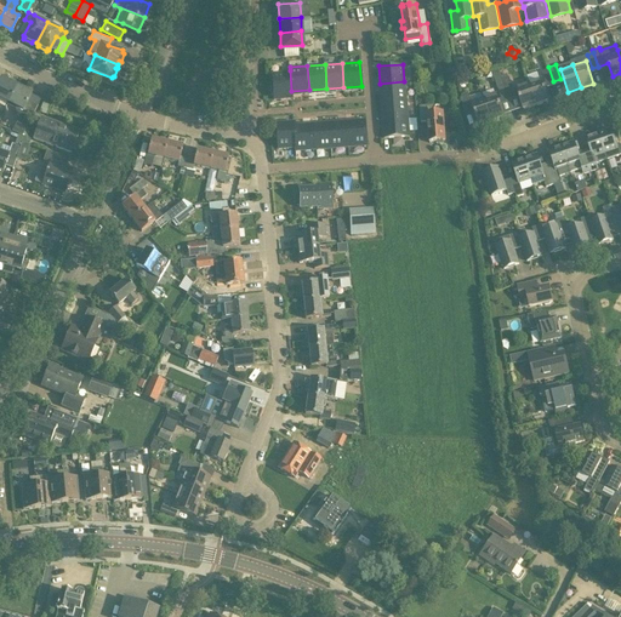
[(542,69),(547,84),(553,81),(548,67),(542,69)]
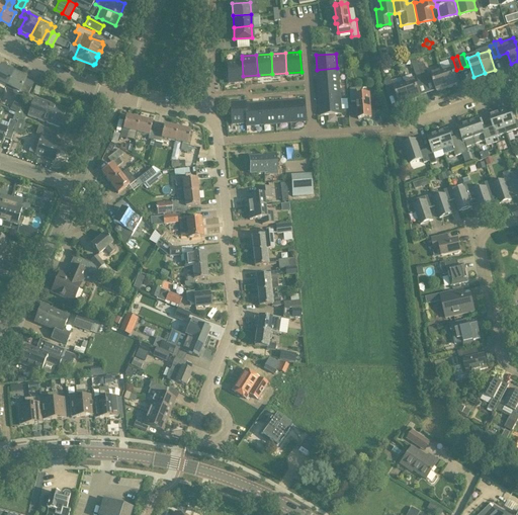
[(242,59),(228,60),(228,69),(227,70),(227,76),(229,76),(229,80),(243,79),(243,76),(242,59)]
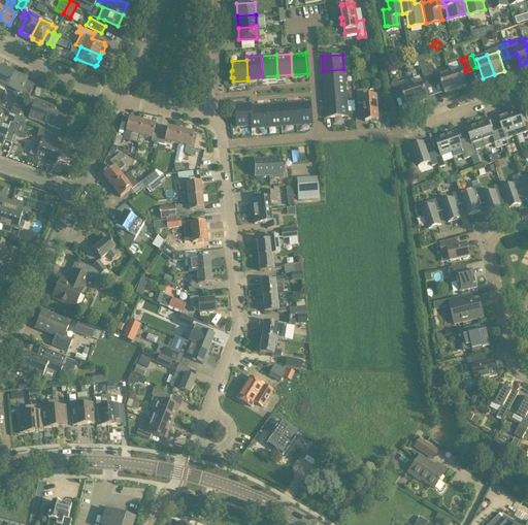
[(438,80),(434,68),(433,63),(427,65),(432,83),(438,80)]
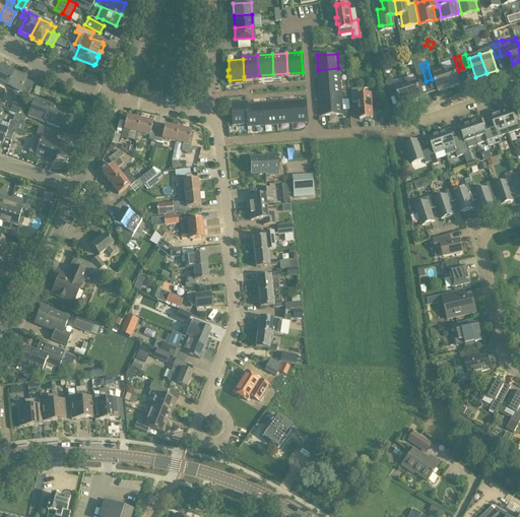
[(0,80),(6,83),(13,70),(0,63),(0,80)]
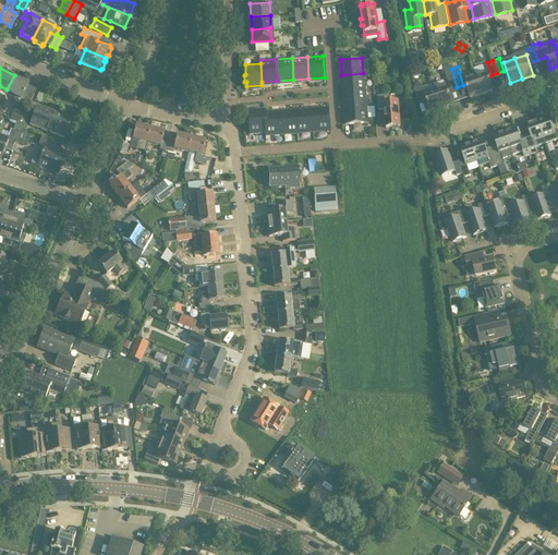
[(474,72),(482,93),(493,88),(486,68),(474,72)]
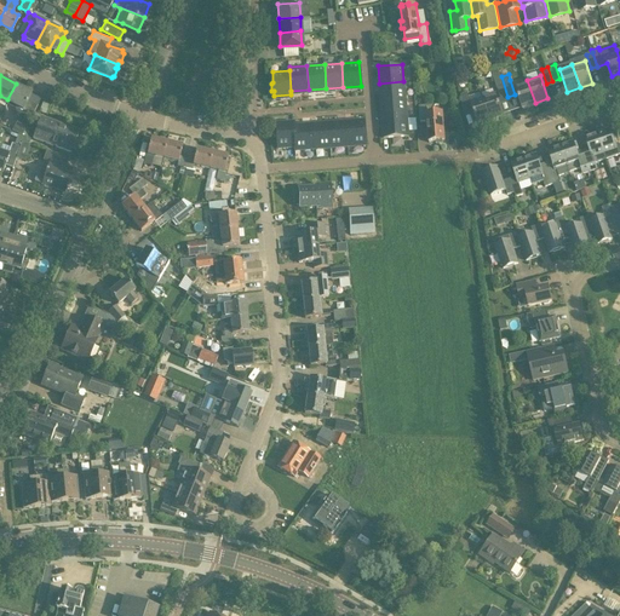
[(497,85),(501,99),(507,97),(501,76),(500,76),(503,82),(497,85)]
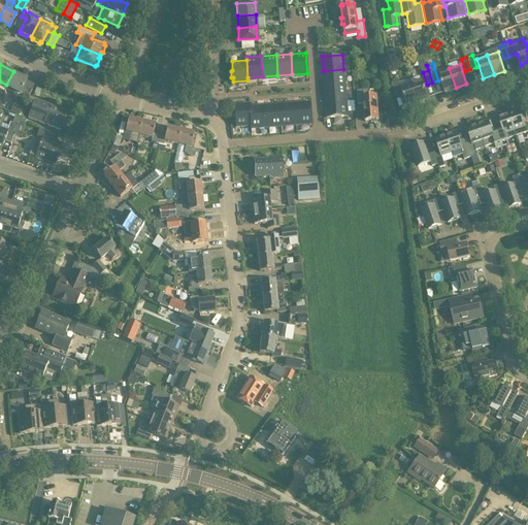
[(456,88),(449,68),(438,72),(444,91),(456,88)]
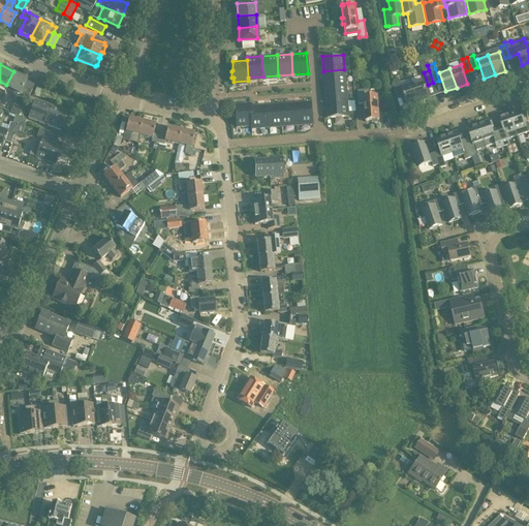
[(344,69),(323,71),(324,86),(346,85),(344,69)]
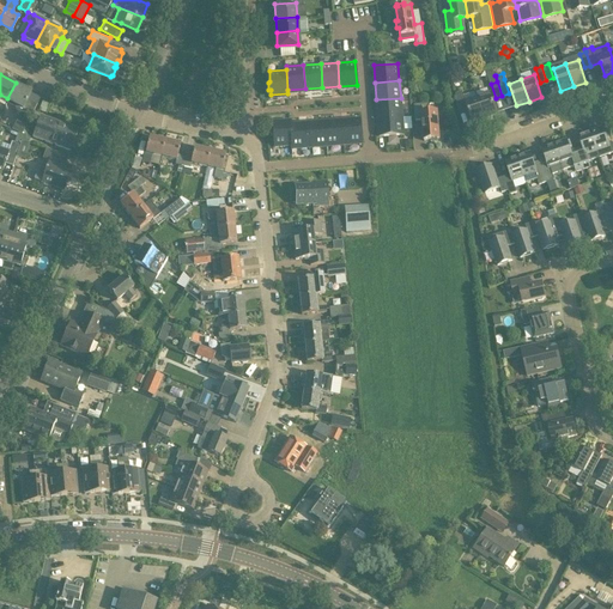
[(11,127),(20,131),(22,131),(25,123),(38,97),(29,92),(30,90),(16,83),(7,98),(7,99),(6,101),(14,105),(18,114),(11,127)]
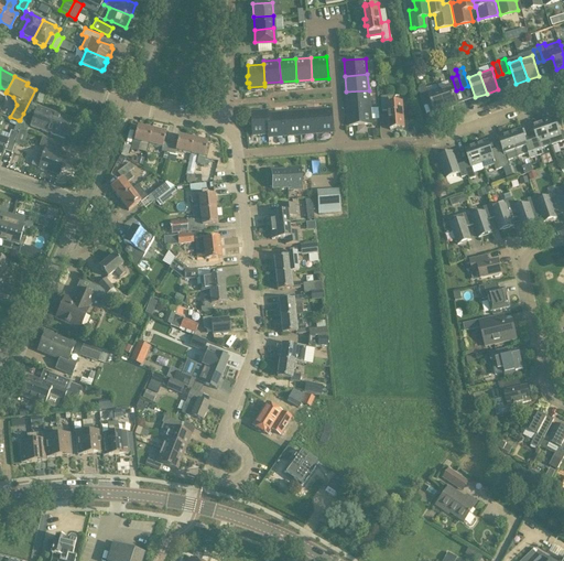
[(446,108),(442,94),(438,87),(427,90),(424,83),(419,84),(421,98),(430,96),(434,111),(446,108)]
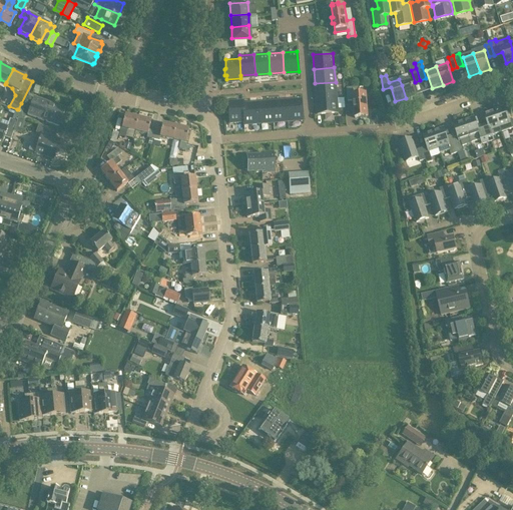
[(399,79),(402,85),(406,98),(416,94),(410,75),(399,79)]
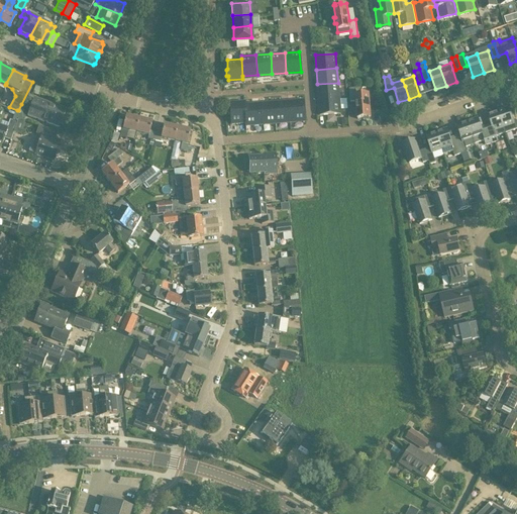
[(338,83),(317,84),(318,99),(339,97),(338,83)]
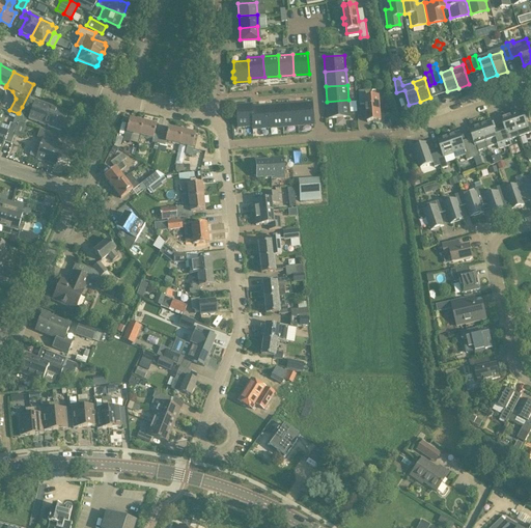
[(366,92),(359,93),(359,103),(366,102),(367,119),(373,119),(373,121),(379,120),(379,119),(381,119),(379,99),(366,100),(366,92)]
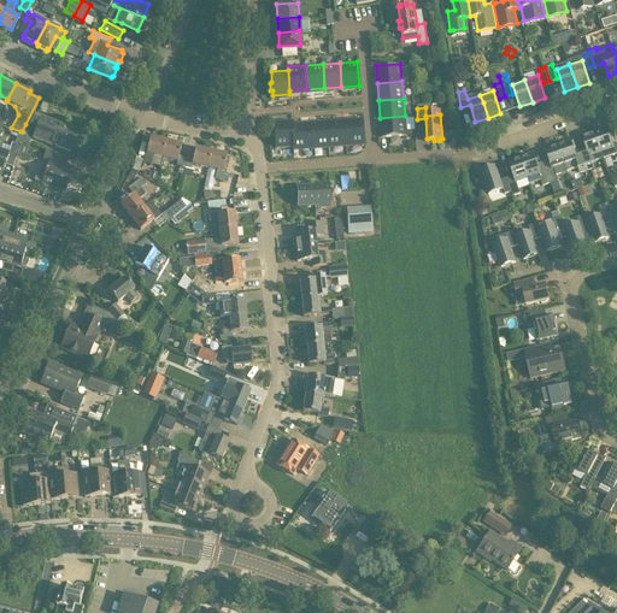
[(33,135),(70,149),(77,128),(40,115),(33,135)]
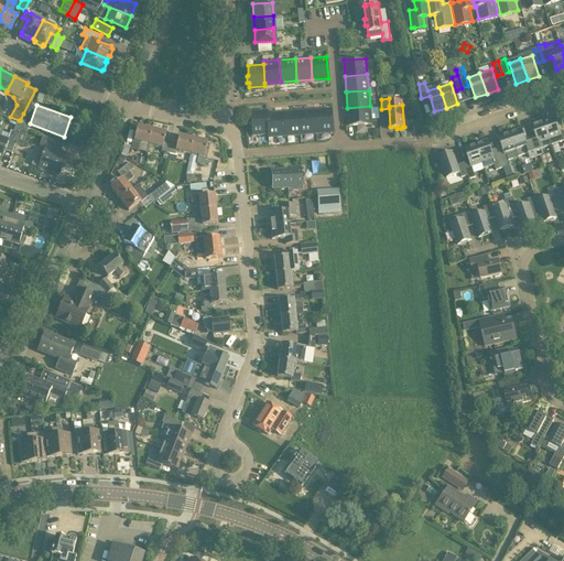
[(370,106),(347,108),(348,123),(371,122),(370,106)]
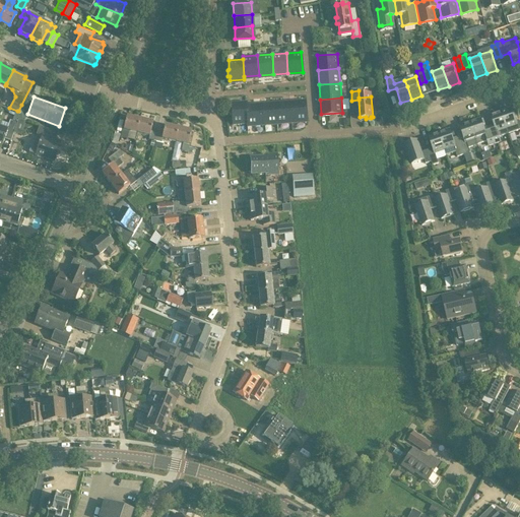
[(305,100),(289,101),(291,121),(306,120),(305,100)]
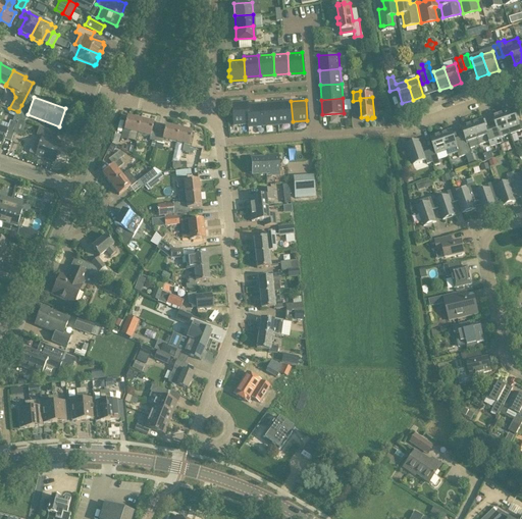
[(247,101),(232,102),(232,105),(230,105),(230,112),(232,112),(233,122),(248,121),(247,104),(247,101)]
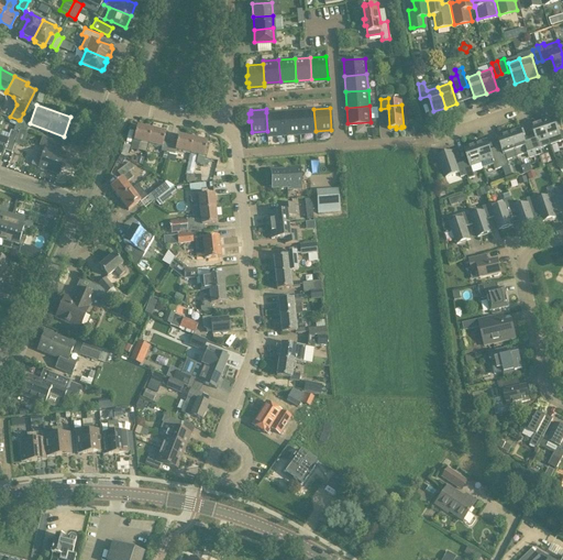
[(313,109),(298,110),(299,132),(316,131),(313,109)]
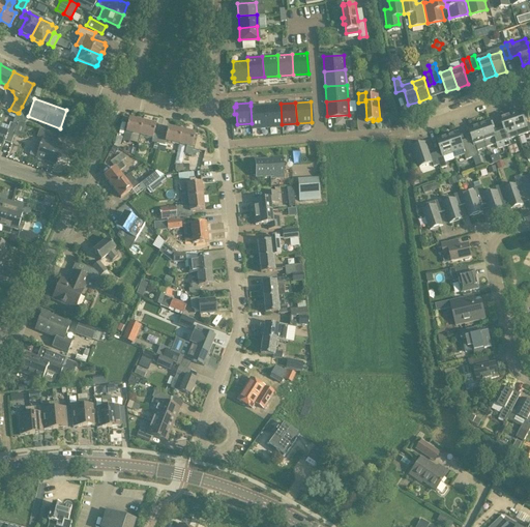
[(281,104),(265,105),(267,125),(282,124),(281,104)]
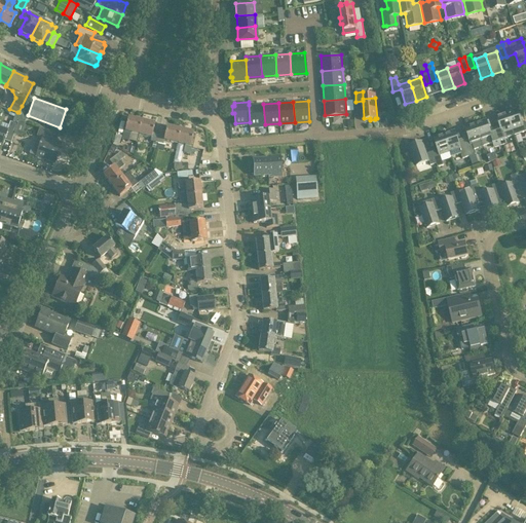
[(263,104),(249,105),(250,122),(251,125),(265,124),(263,104)]
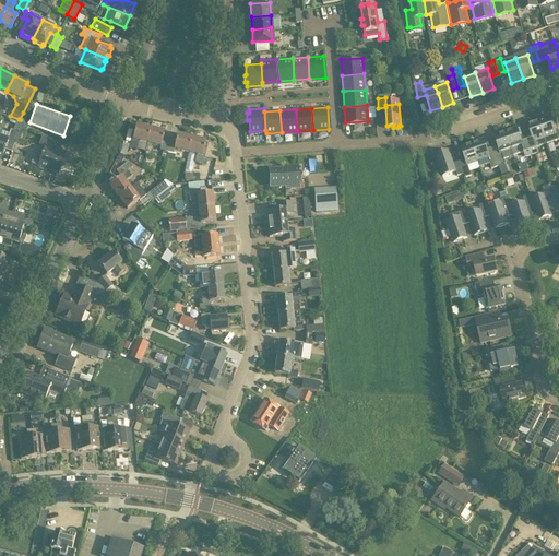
[(556,132),(549,114),(538,118),(545,137),(556,132)]
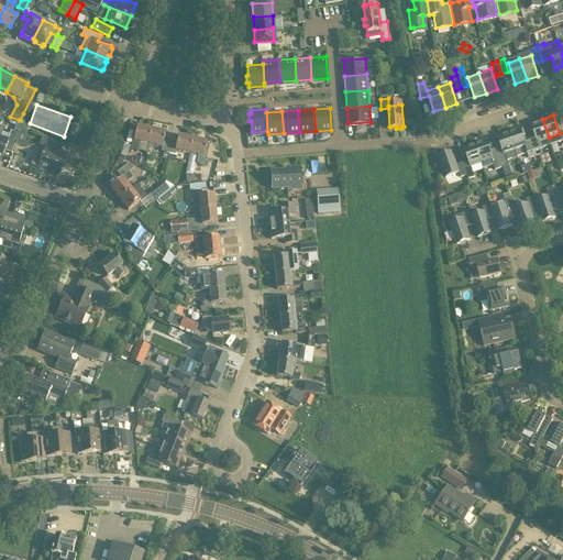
[(549,138),(542,119),(531,122),(534,132),(529,134),(536,154),(542,152),(540,146),(550,143),(549,138)]
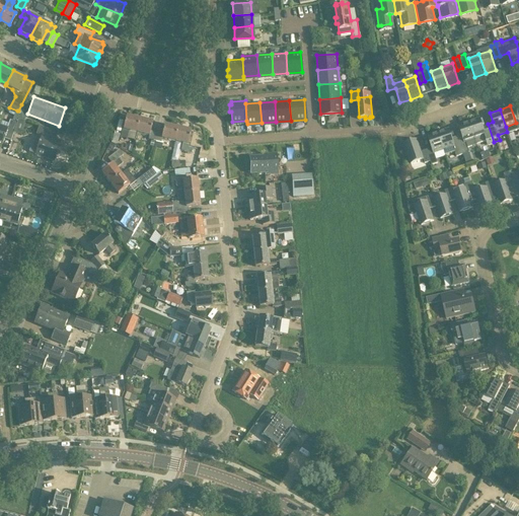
[(0,125),(0,123),(1,120),(0,119),(0,141),(1,142),(3,137),(10,139),(13,131),(17,117),(19,112),(18,111),(17,111),(15,116),(12,116),(11,119),(9,118),(6,128),(0,125)]
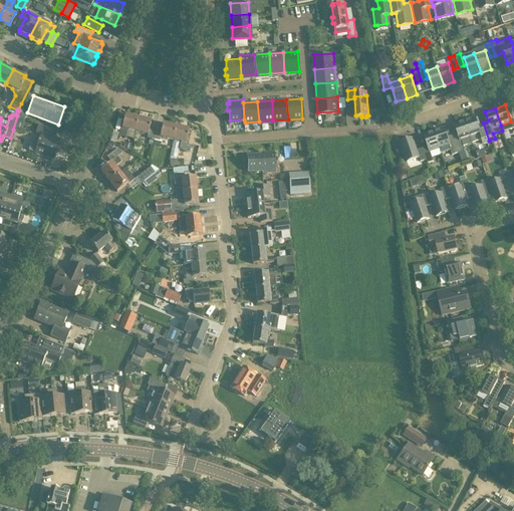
[(124,112),(121,125),(119,125),(118,134),(125,135),(126,128),(135,129),(138,115),(124,112)]
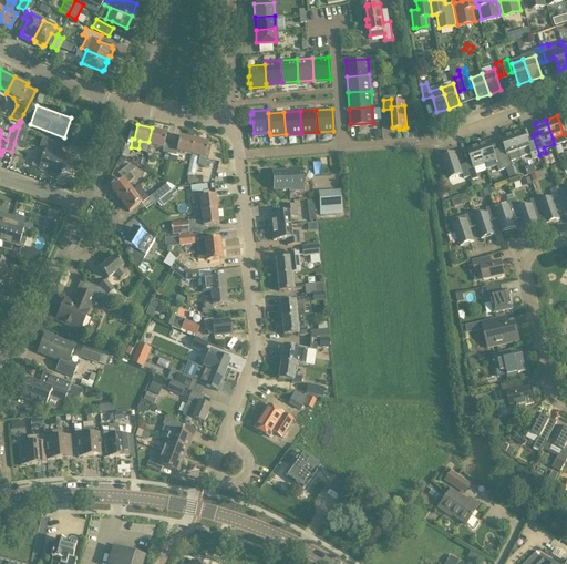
[(524,126),(513,131),(521,155),(531,152),(532,157),(539,155),(533,135),(527,137),(524,126)]
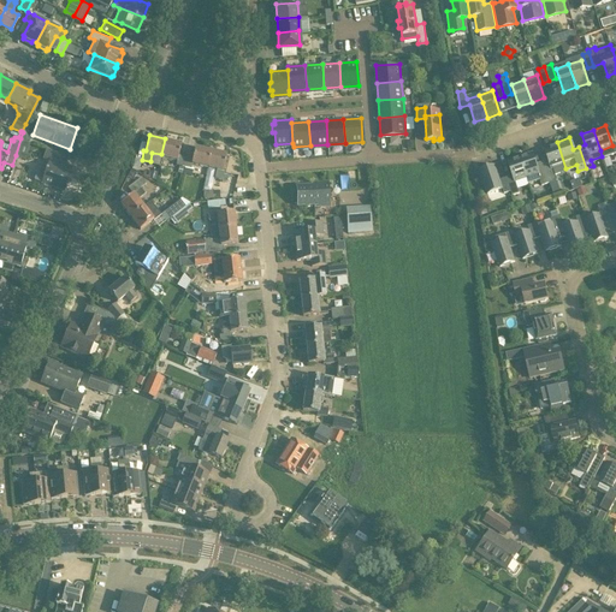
[(28,141),(21,138),(16,155),(24,158),(29,141),(28,141)]
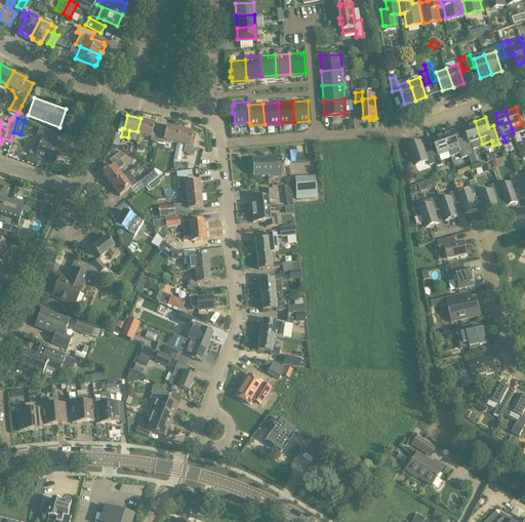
[(137,131),(150,134),(149,138),(156,139),(158,132),(152,131),(154,121),(140,118),(137,131)]
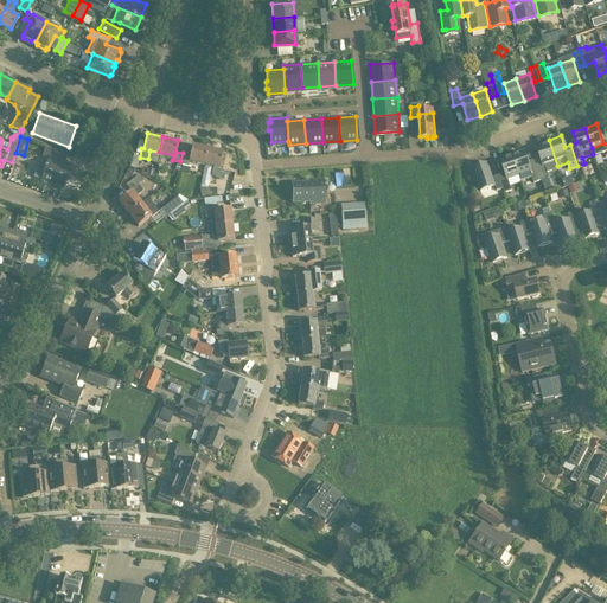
[(543,165),(555,161),(557,166),(549,140),(536,143),(543,162),(537,165),(541,178),(547,175),(543,165)]
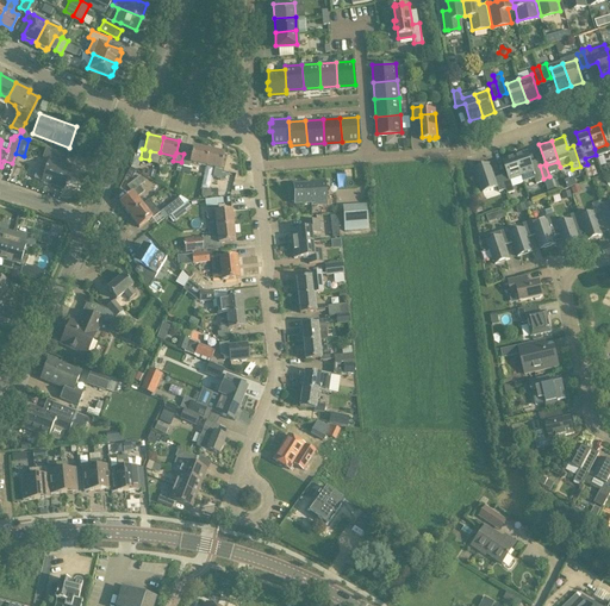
[(193,144),(190,155),(184,154),(181,162),(188,164),(190,160),(204,163),(209,148),(193,144)]
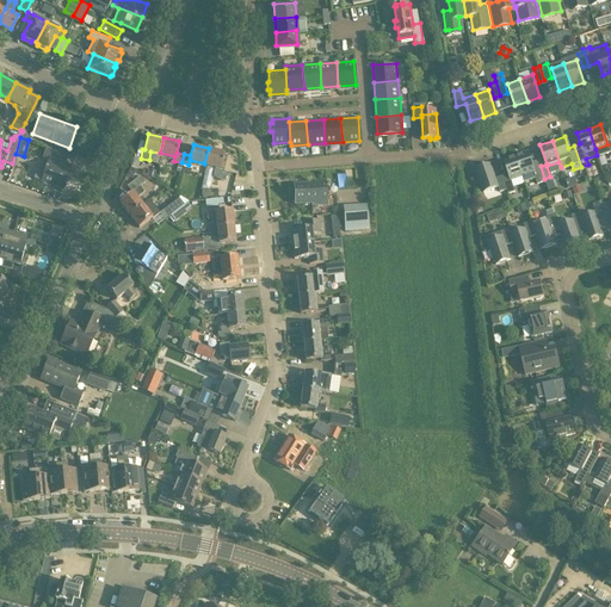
[(42,155),(48,158),(45,167),(37,163),(34,177),(41,179),(41,180),(54,185),(54,183),(63,186),(71,163),(65,161),(68,153),(45,146),(42,155)]
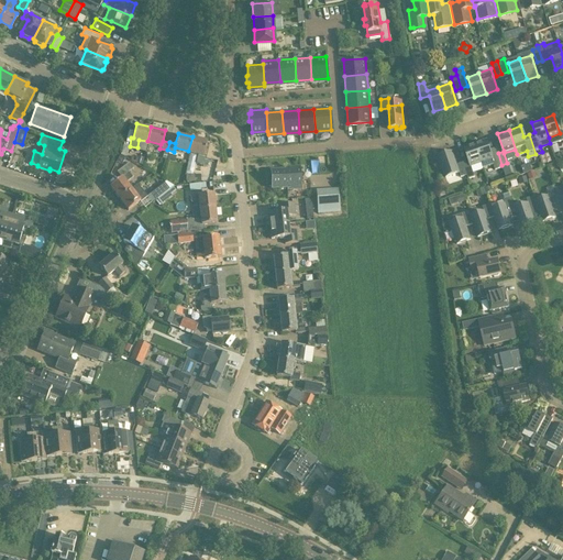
[(208,164),(202,163),(205,154),(203,153),(207,140),(192,136),(188,151),(197,153),(194,167),(207,169),(208,164)]
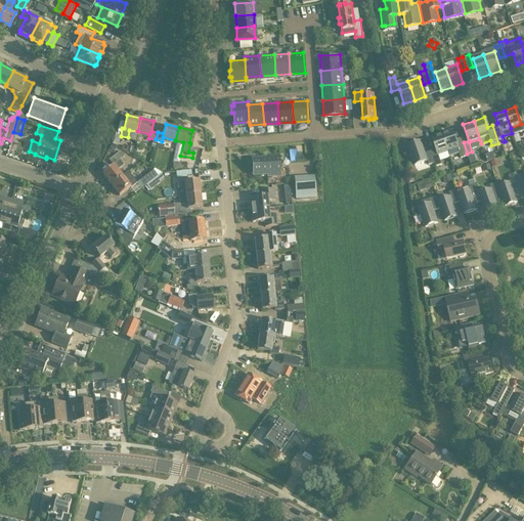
[(457,143),(452,128),(442,131),(448,149),(449,154),(461,150),(462,156),(467,154),(464,142),(457,143)]
